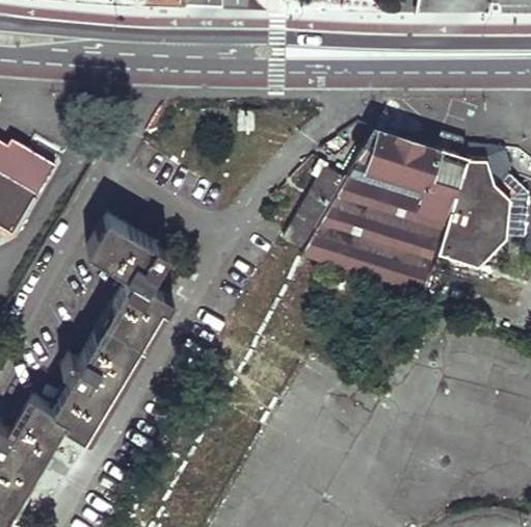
[(148,0),(148,9),(184,8),(184,0),(148,0)]
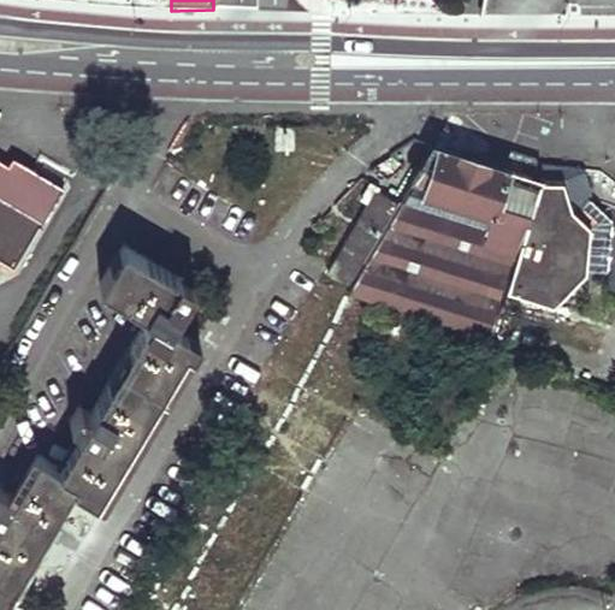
[(435,149),(400,208),(352,291),(349,295),(490,348),(507,292),(554,307),(567,294),(586,274),(591,230),(572,212),(572,211),(563,183),(540,183),(435,149)]
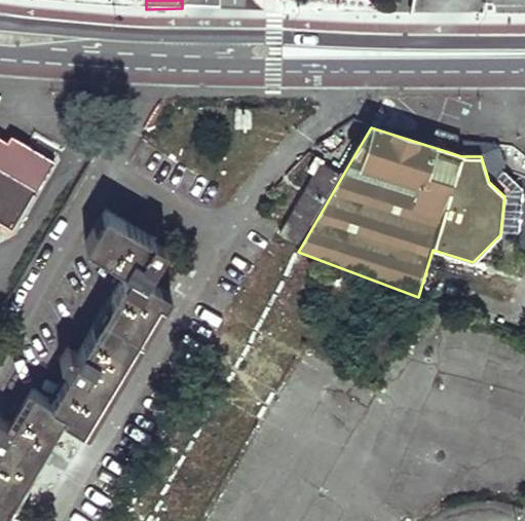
[(0,142),(0,225),(13,233),(32,202),(34,205),(57,168),(12,142),(8,148),(0,142)]
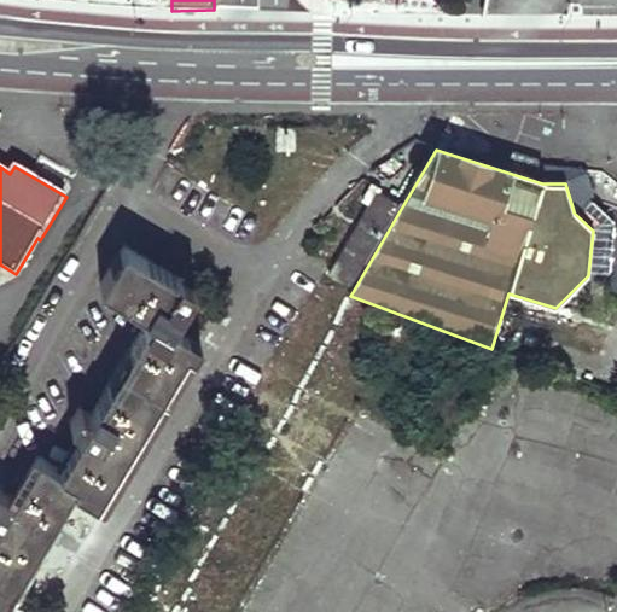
[(372,210),(331,279),(353,292),(401,209),(380,196),(382,193),(373,188),(364,204),(372,210)]
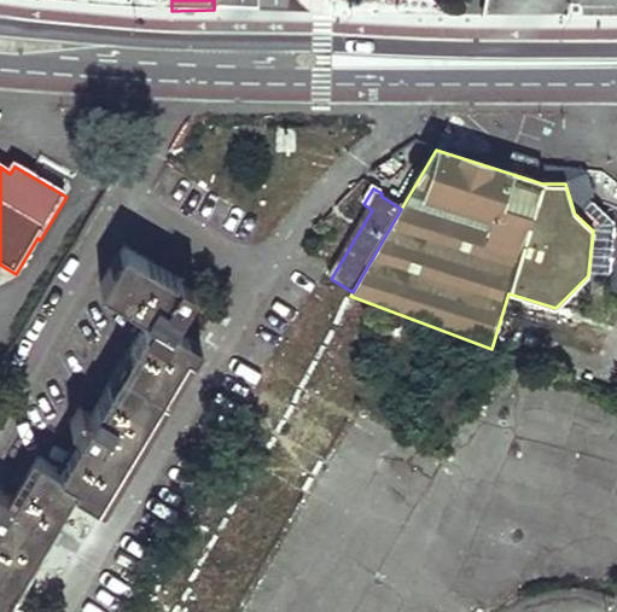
[(588,275),(569,295),(585,306),(609,280),(613,226),(591,204),(574,211),(574,213),(593,231),(588,275)]
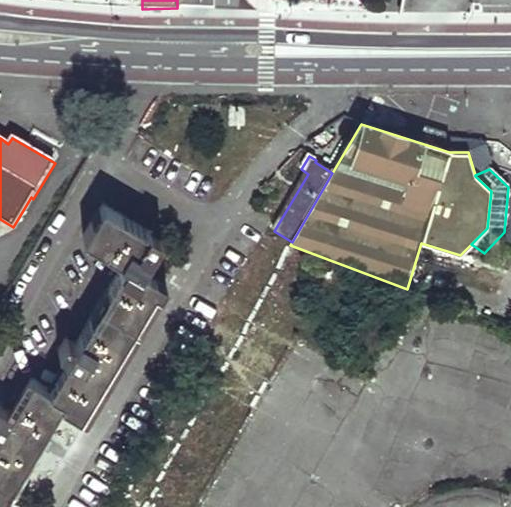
[(103,206),(83,240),(125,264),(76,347),(67,341),(59,354),(68,360),(102,380),(160,283),(142,272),(161,240),(103,206)]
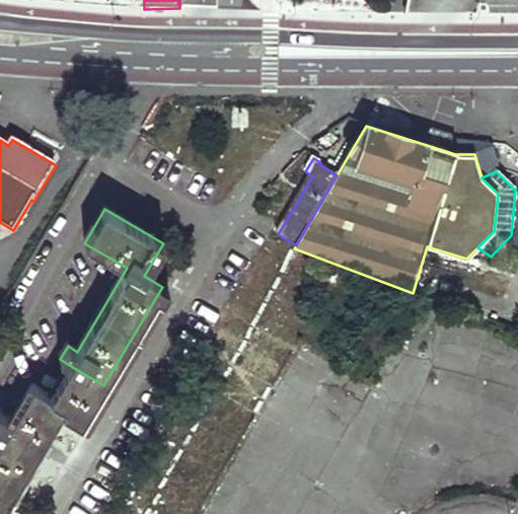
[(69,365),(51,397),(67,407),(63,413),(81,423),(103,385),(69,365)]
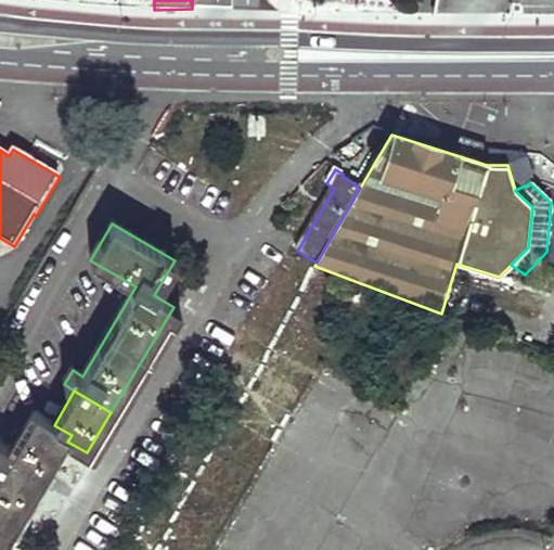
[(2,549),(67,442),(72,435),(54,425),(36,414),(14,452),(0,443),(0,549),(2,549)]
